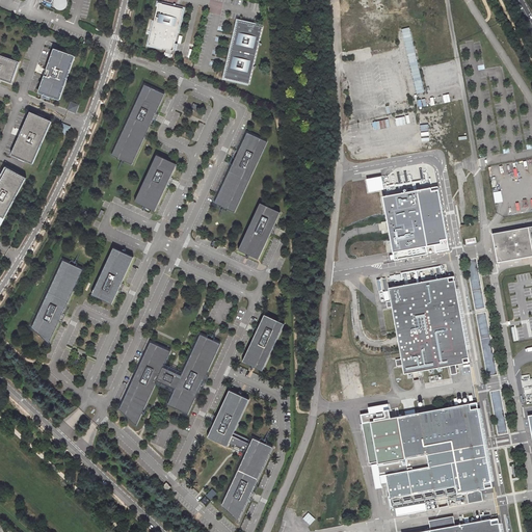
[(45,0),(45,1),(52,4),(53,1),(55,2),(55,3),(55,5),(56,7),(57,9),(58,10),(60,10),(63,11),(65,10),(68,9),(69,7),(70,5),(70,2),(69,0),(45,0)]
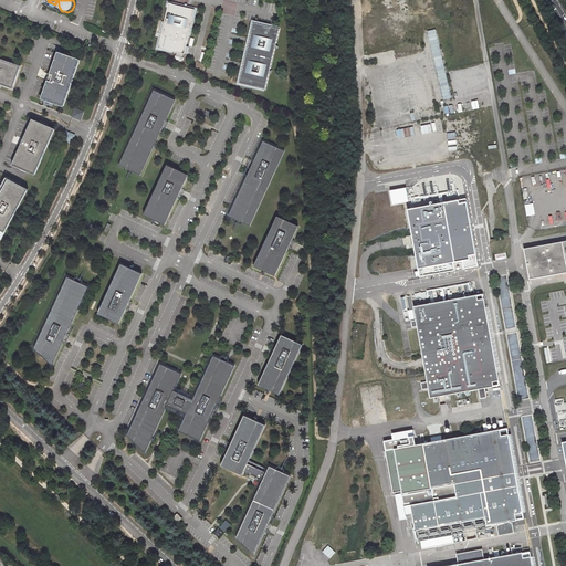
[(195,9),(168,2),(158,45),(185,52),(195,9)]
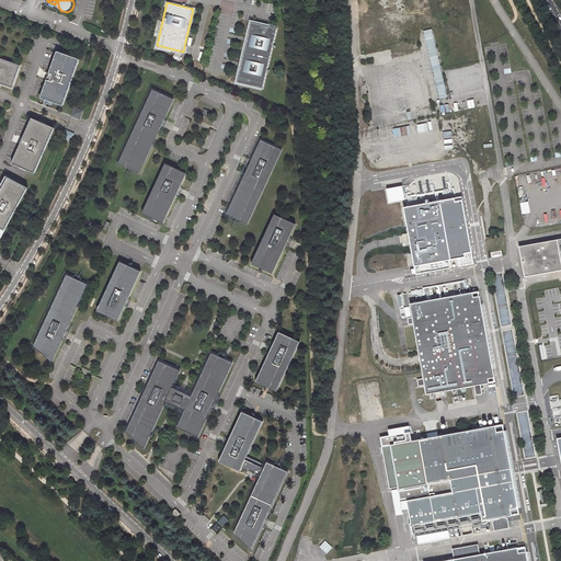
[(248,41),(242,63),(244,63),(243,66),(241,66),(238,81),(264,88),(277,27),(252,22),(248,37),(250,37),(250,41),(248,41)]
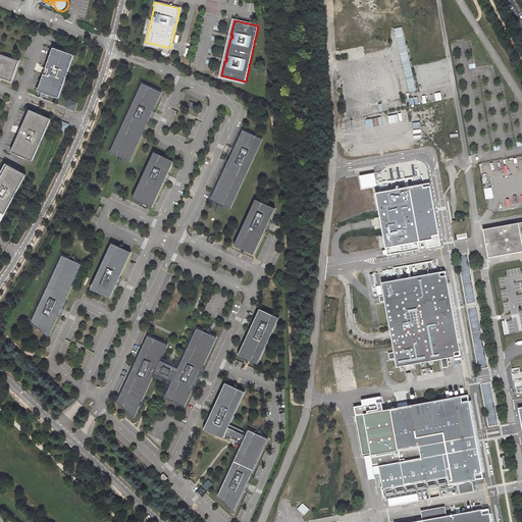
[(415,92),(402,27),(395,29),(408,93),(415,92)]
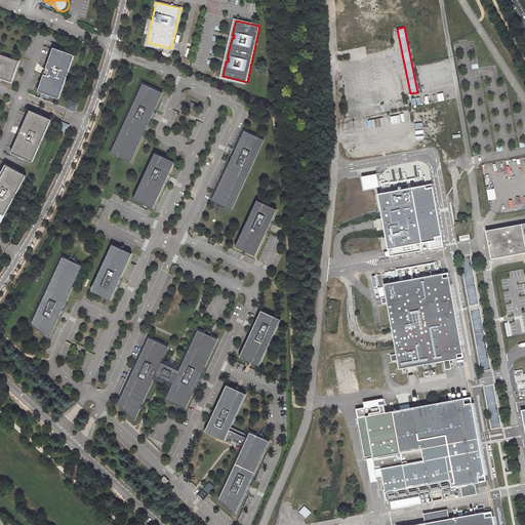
[(385,41),(371,41),(372,49),(385,48),(385,41)]
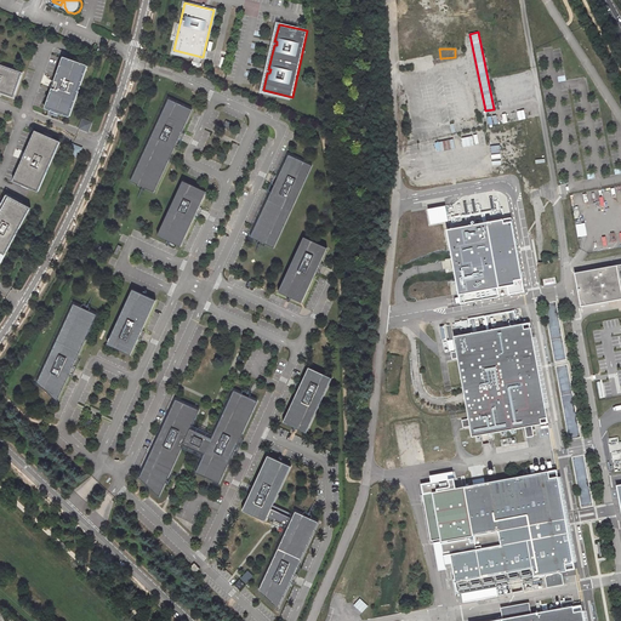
[(63,55),(45,109),(70,118),(89,63),(63,55)]
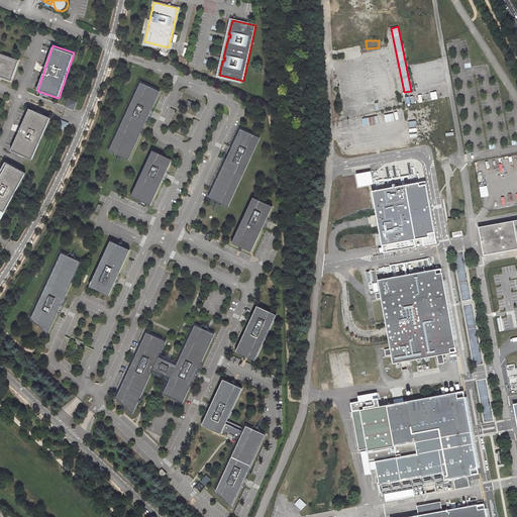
[(20,61),(0,53),(0,77),(12,82),(20,61)]
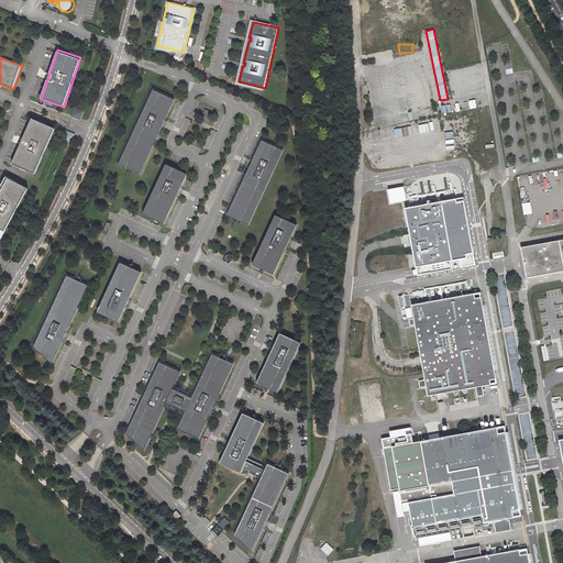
[(433,112),(427,78),(410,81),(417,116),(433,112)]
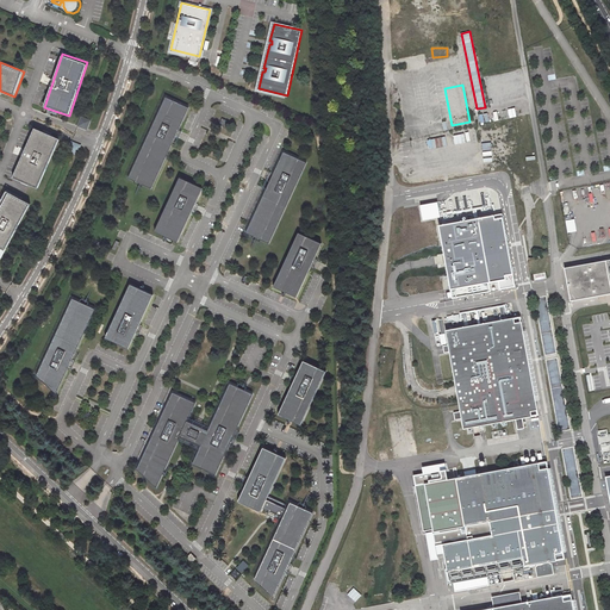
[(166,95),(129,178),(153,188),(190,106),(166,95)]
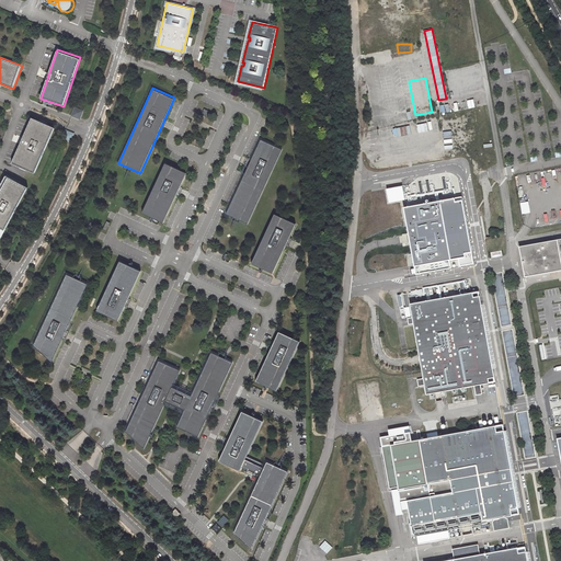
[(72,115),(79,117),(82,111),(75,109),(72,115)]
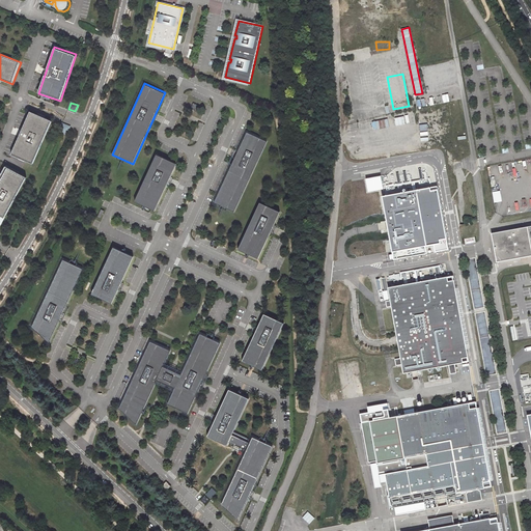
[(29,112),(11,156),(33,165),(51,121),(29,112)]
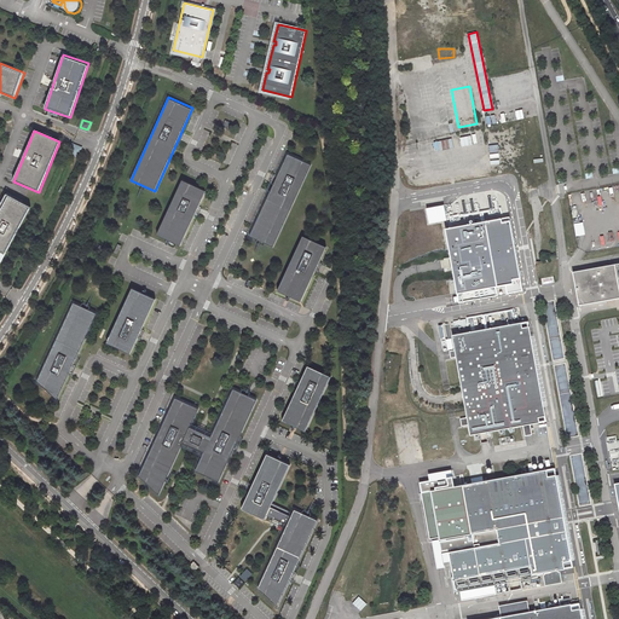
[(73,145),(70,152),(77,156),(80,148),(73,145)]
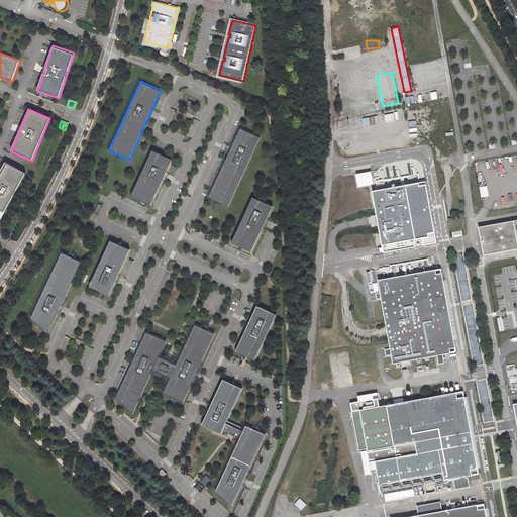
[(240,127),(208,196),(228,205),(260,135),(240,127)]
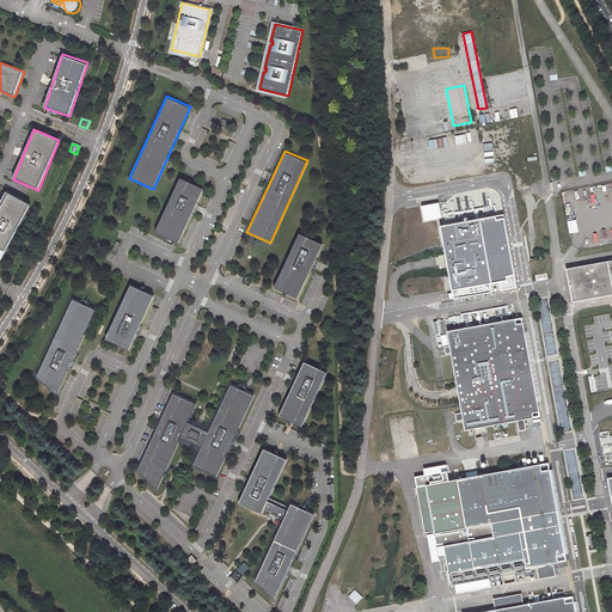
[(181,178),(155,232),(179,243),(204,189),(181,178)]
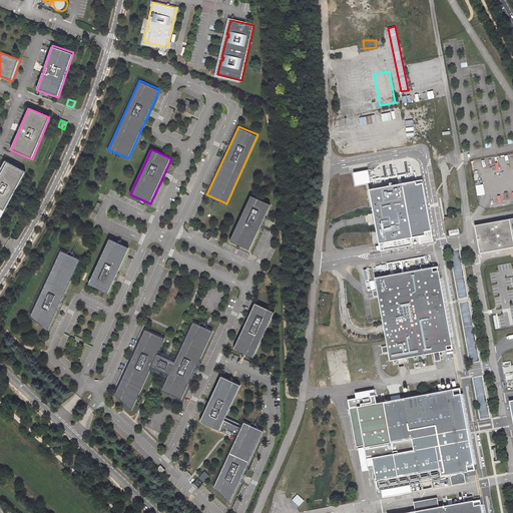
[(0,167),(0,218),(24,171),(4,160),(0,167)]
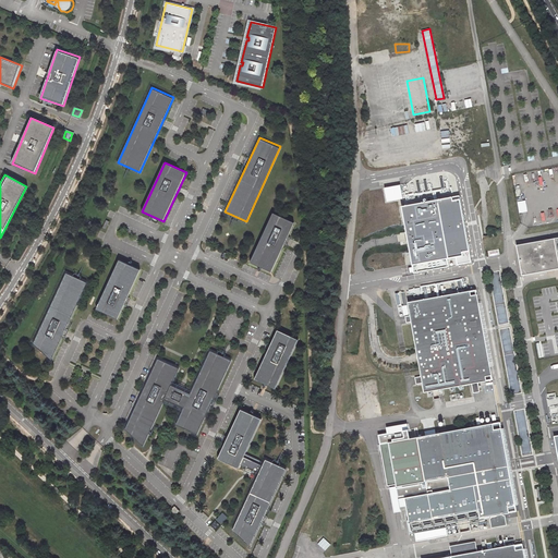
[(399,185),(383,189),(385,203),(402,199),(399,185)]
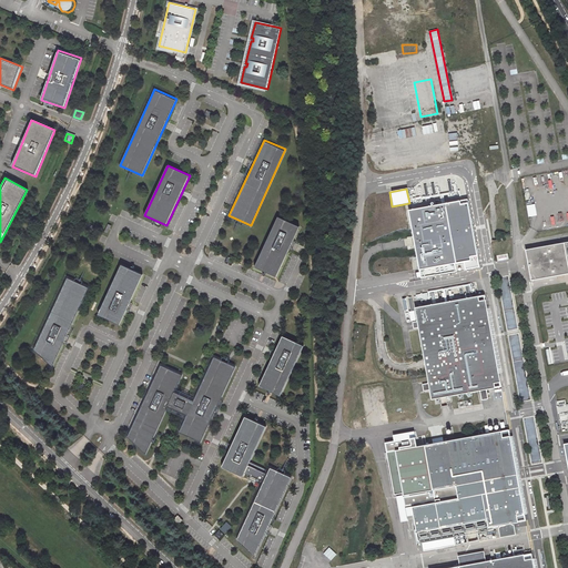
[(478,269),(467,200),(407,209),(417,277),(478,269)]
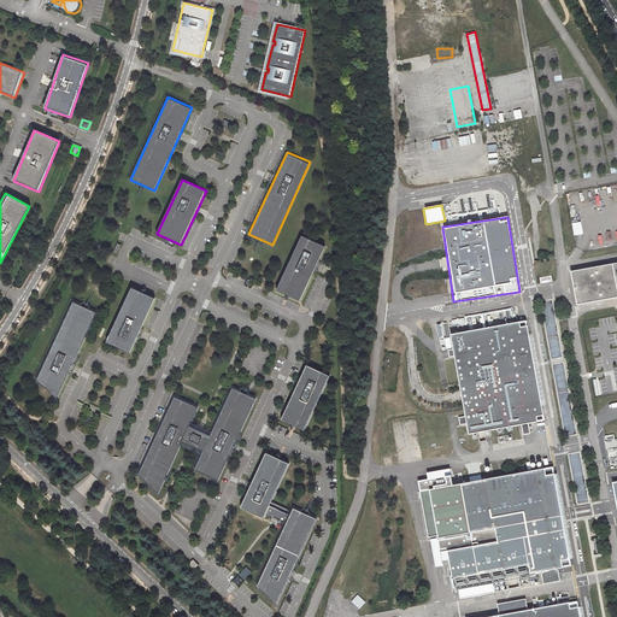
[(581,222),(571,223),(573,235),(582,235),(581,222)]
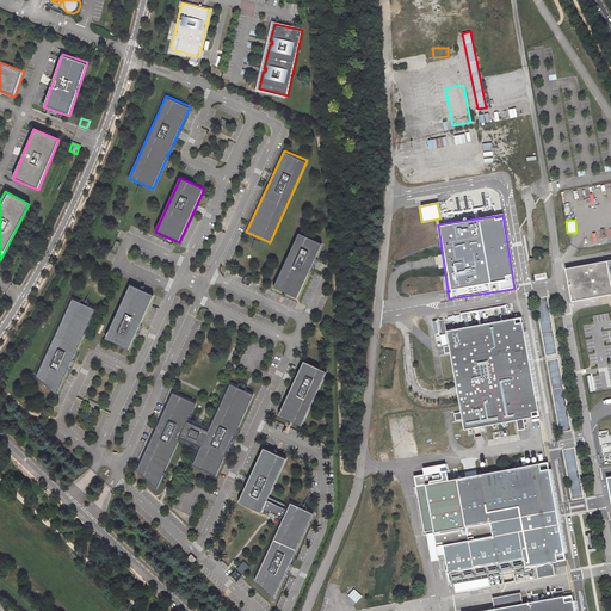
[(300,230),(275,284),(298,295),(323,241),(300,230)]
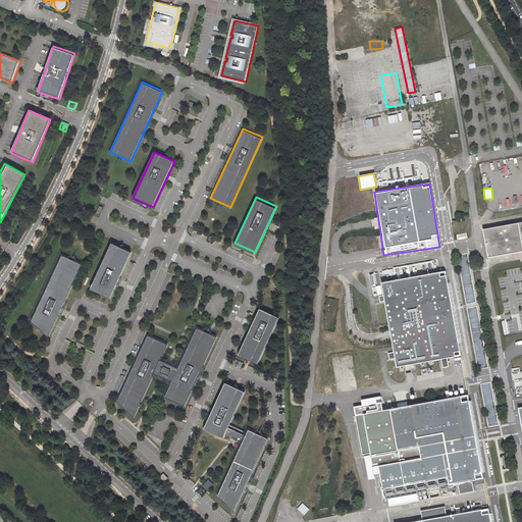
[(521,220),(484,227),(489,257),(521,250),(521,220)]
